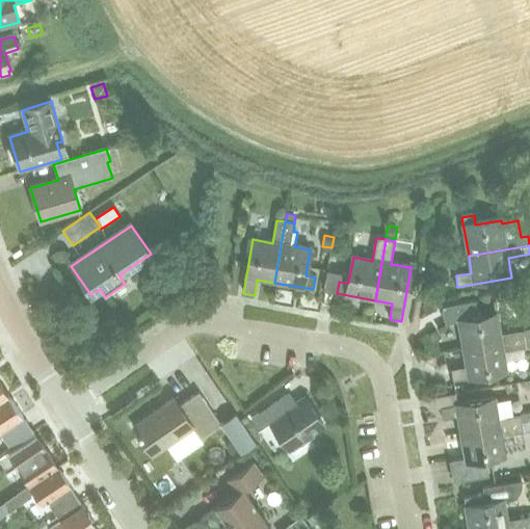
[(504,291),(493,293),(494,302),(505,300),(504,291)]
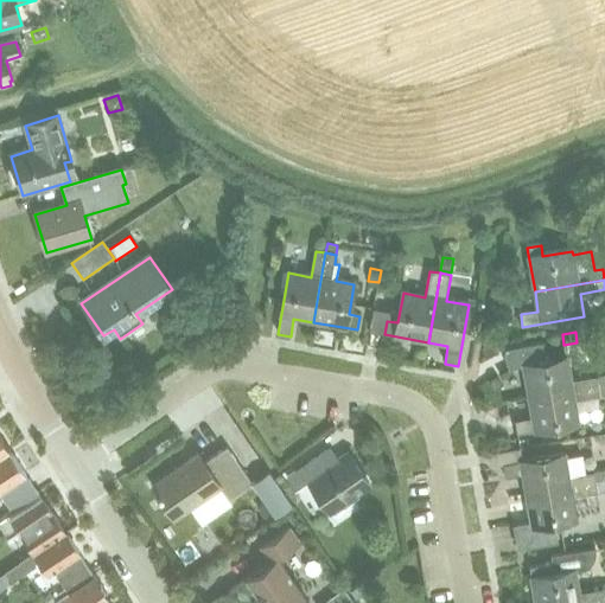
[(604,376),(597,377),(571,382),(567,359),(547,363),(543,342),(503,350),(507,370),(523,366),(529,399),(604,385),(604,376)]
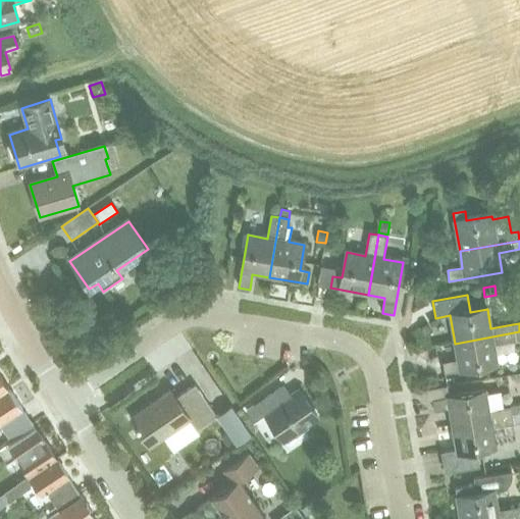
[(519,331),(455,344),(458,361),(443,363),(445,374),(498,365),(494,346),(519,341),(519,331)]
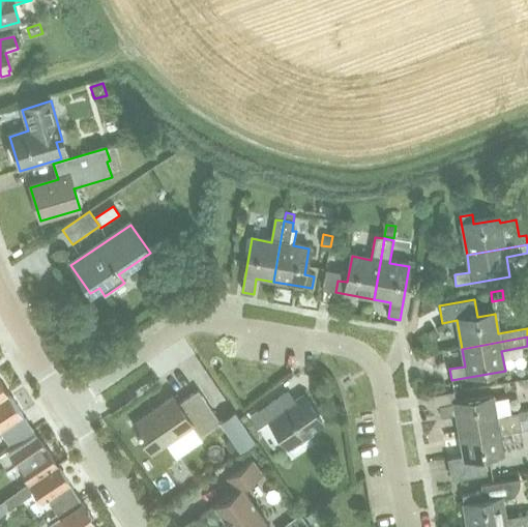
[(0,400),(8,394),(0,382),(0,400)]
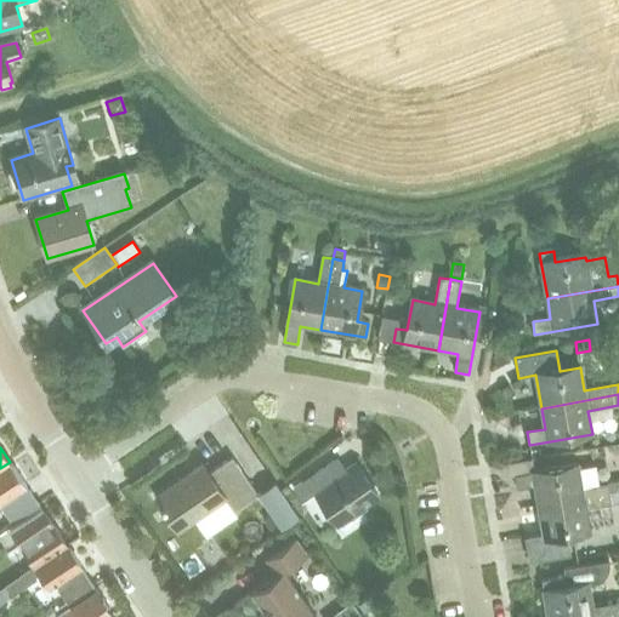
[(204,466),(155,500),(179,532),(194,521),(208,541),(239,519),(234,513),(259,496),(233,460),(210,475),(204,466)]
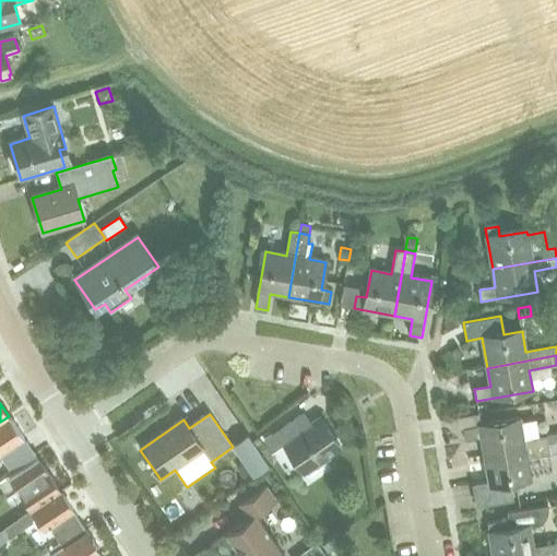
[(304,415),(281,430),(288,441),(284,445),(304,474),(341,448),(321,418),(311,426),(304,415)]
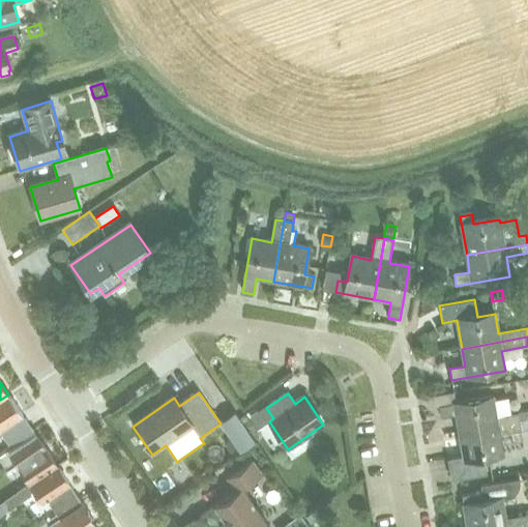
[(0,432),(10,448),(34,433),(8,394),(0,400),(0,432)]
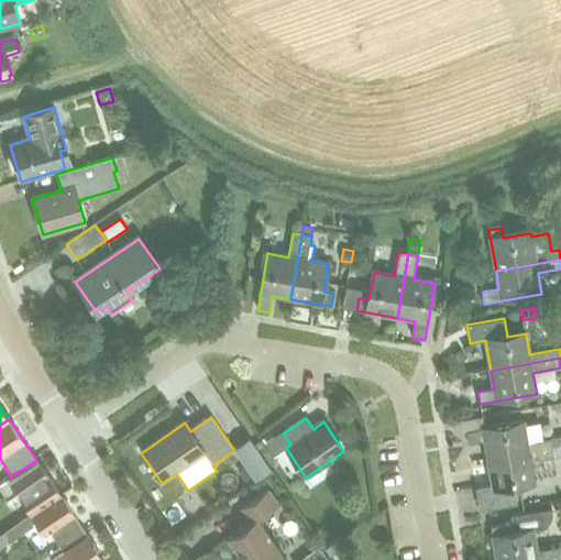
[(542,441),(540,425),(525,427),(524,423),(466,432),(469,445),(485,441),(488,460),(553,449),(551,440),(542,441)]
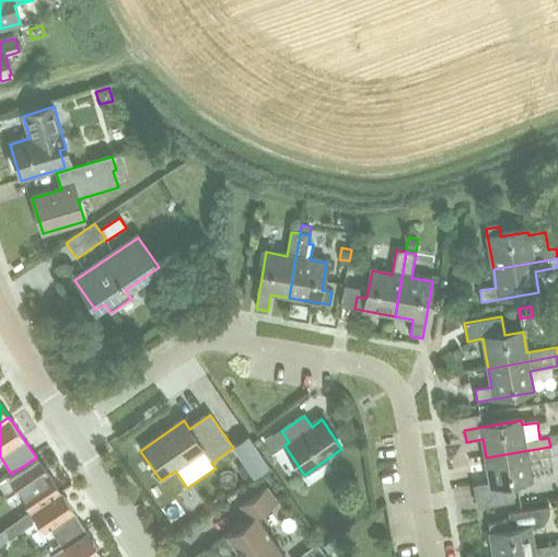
[(557,436),(548,438),(550,447),(557,445),(557,436)]
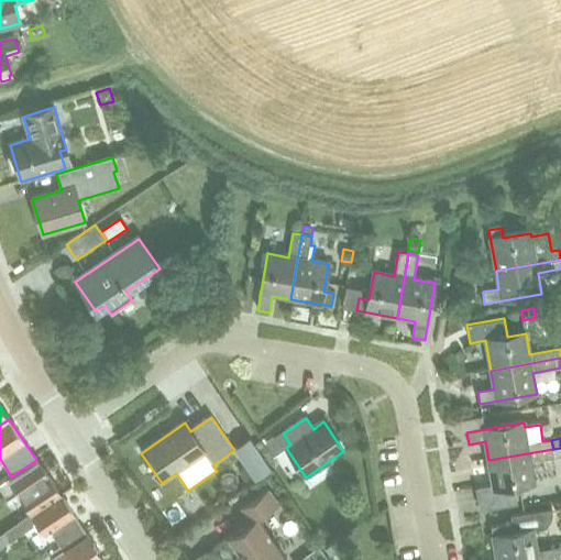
[(283,451),(275,440),(266,446),(274,457),(283,451)]
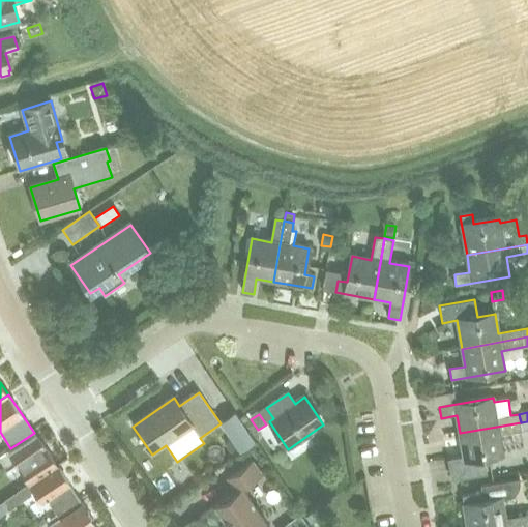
[(521,422),(460,433),(464,458),(448,461),(452,480),(487,475),(484,459),(502,456),(499,436),(522,432),(521,422)]
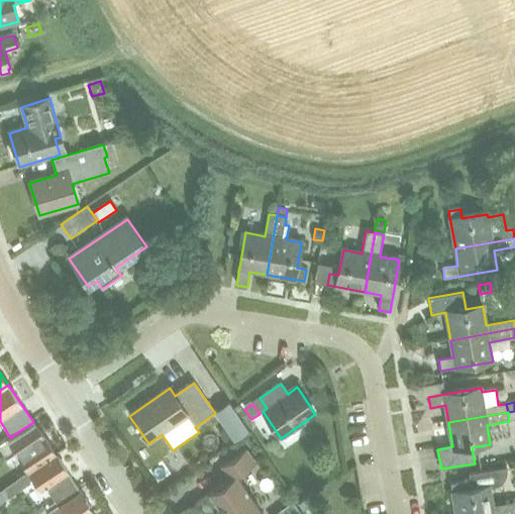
[(239,418),(225,428),(226,430),(235,442),(249,432),(239,418)]
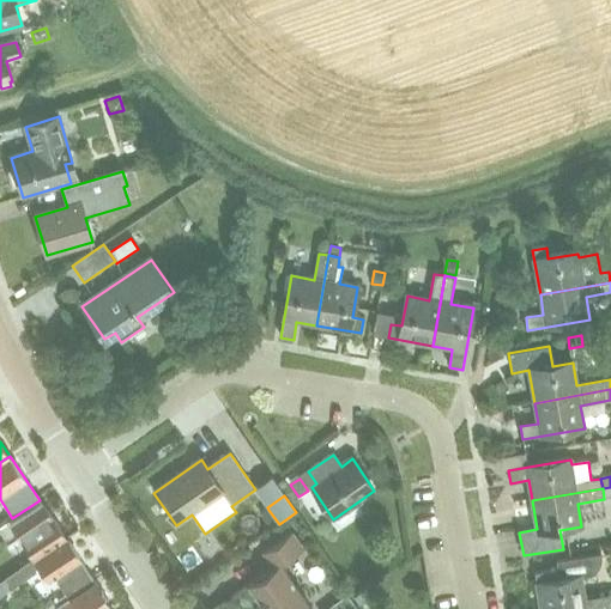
[(35,561),(66,540),(52,518),(42,504),(10,525),(35,561)]
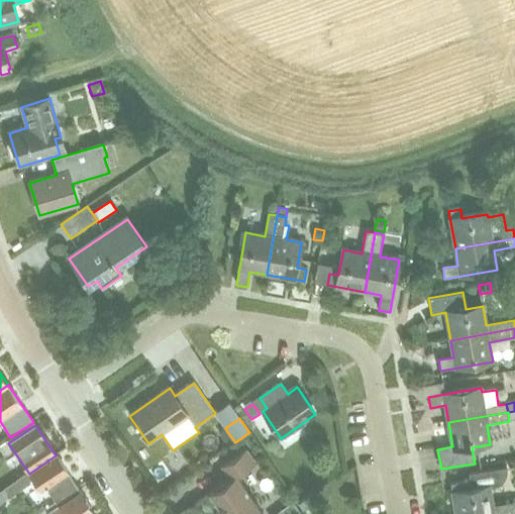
[(226,430),(219,435),(228,447),(235,442),(226,430)]
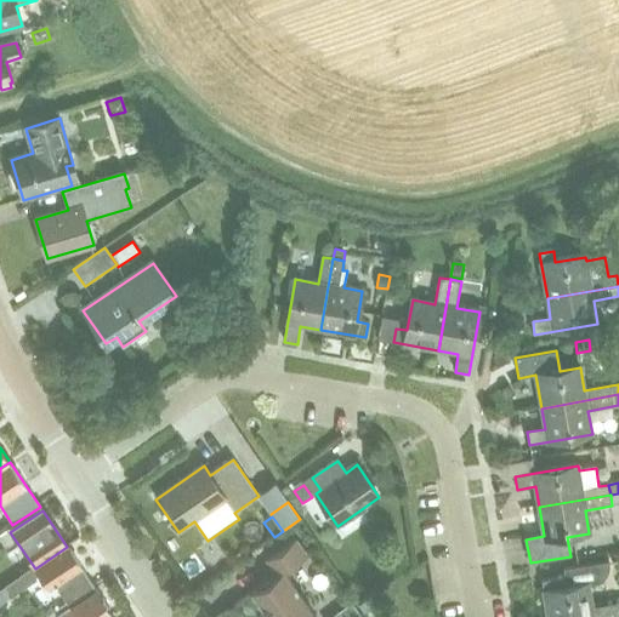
[(284,572),(307,556),(296,540),(266,560),(277,576),(251,593),(268,616),(316,616),(284,572)]
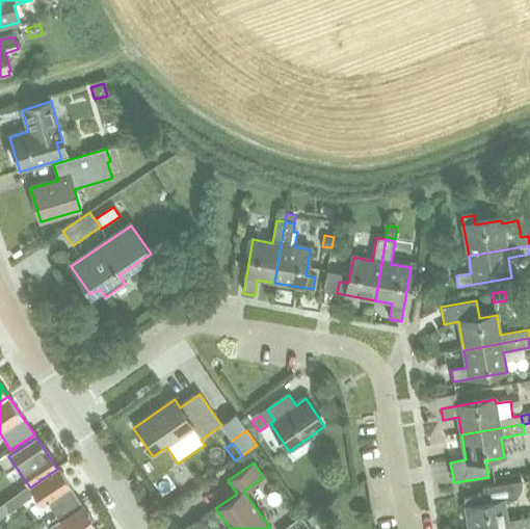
[(30,487),(0,506),(0,525),(0,524),(0,519),(10,512),(32,497),(31,495),(34,493),(35,495),(41,502),(45,498),(58,518),(80,503),(70,487),(57,469),(30,487)]
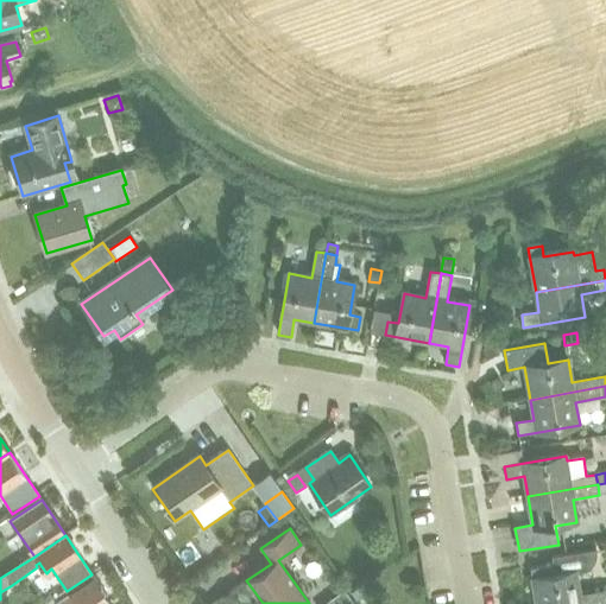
[(553,565),(530,570),(536,603),(591,603),(605,601),(605,591),(580,595),(576,574),(581,573),(587,571),(592,567),(595,563),(597,558),(597,552),(604,551),(604,550),(551,558),(553,565)]
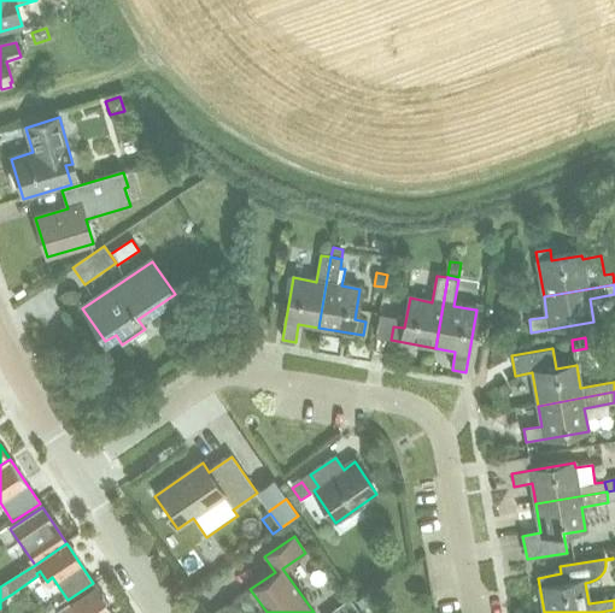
[(110,612),(112,611),(97,587),(93,583),(68,600),(70,605),(59,612),(110,612)]
